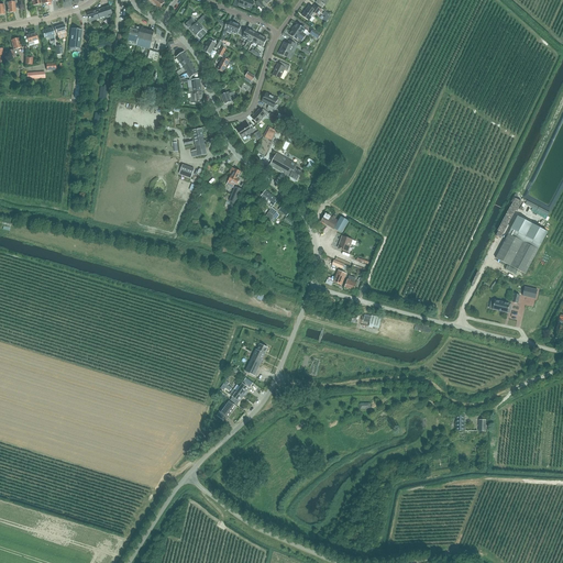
[(147,0),(147,1),(159,9),(165,2),(162,0),(147,0)]
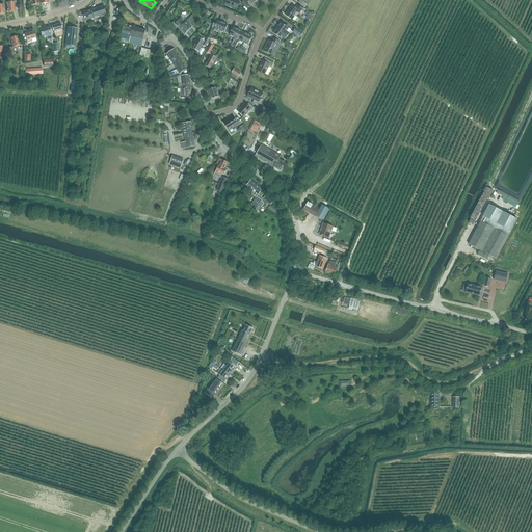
[(229,6),(229,5),(238,9),(240,2),(234,0),(227,0),(225,5),(229,6)]
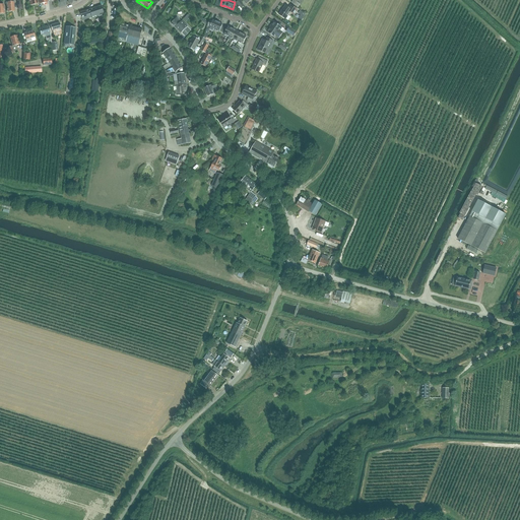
[(285,5),(279,14),(285,19),(290,12),(295,15),(298,10),(291,6),(289,9),(285,5)]
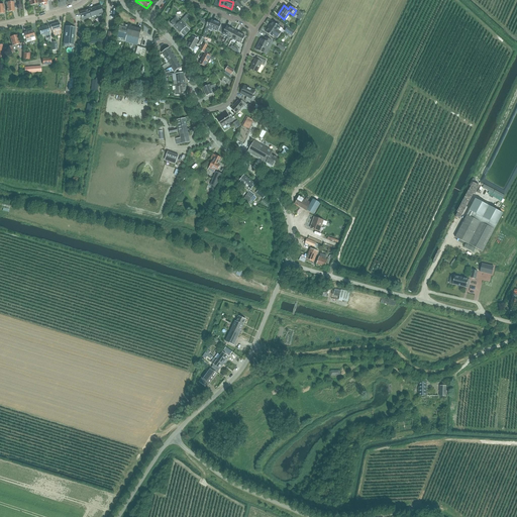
[(101,6),(80,12),(83,20),(92,17),(92,18),(104,14),(101,6)]
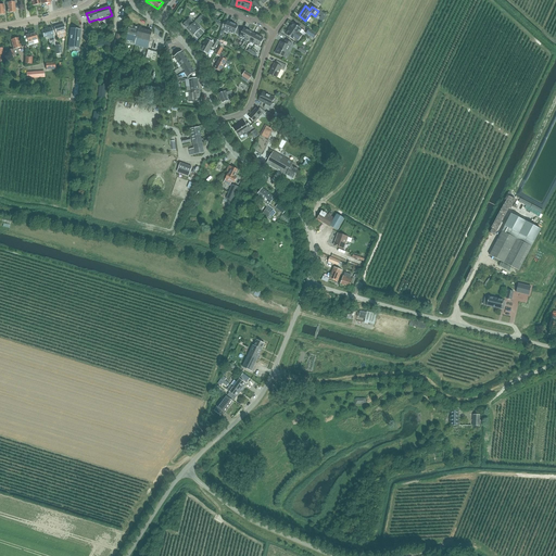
[(194,36),(194,35),(198,39),(204,33),(201,29),(201,28),(194,23),(189,19),(182,25),(194,36)]
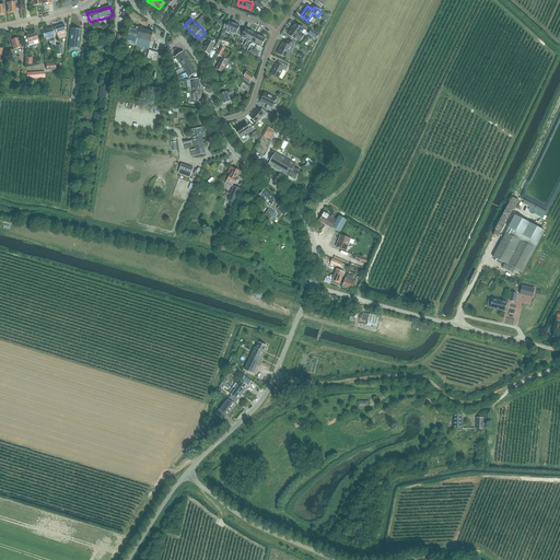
[(231,33),(234,24),(230,22),(229,23),(225,22),(223,30),(225,31),(225,32),(231,34),(231,33)]
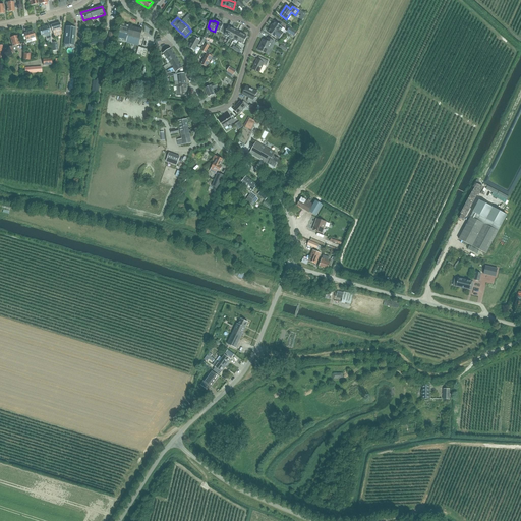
[(272,25),(272,26),(268,33),(275,38),(276,37),(280,39),(284,33),(280,31),(283,27),(275,21),(272,25)]
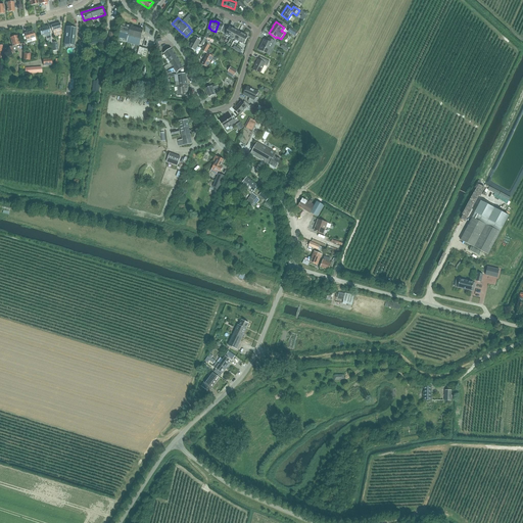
[(51,26),(52,31),(54,37),(61,35),(60,32),(61,32),(60,29),(61,28),(60,22),(51,26)]
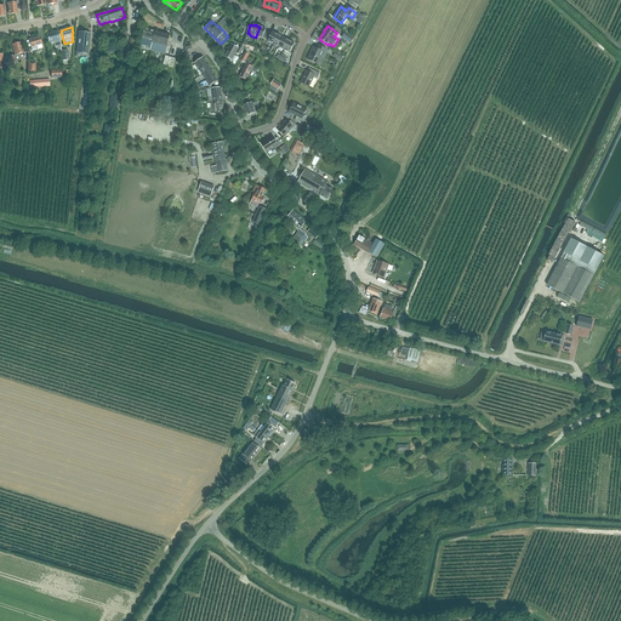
[(266,39),(268,32),(266,30),(266,29),(260,27),(256,36),(262,39),(262,38),(266,39)]
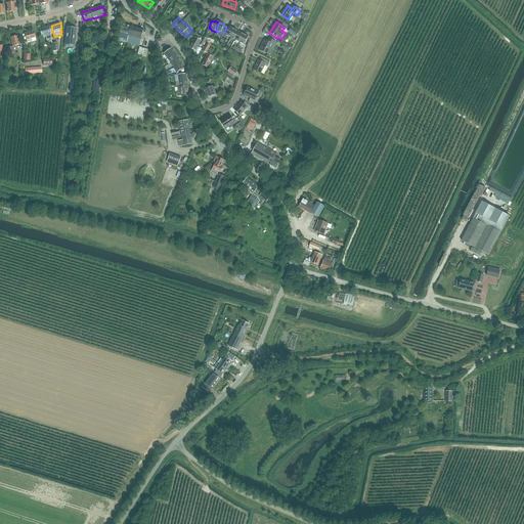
[(120,33),(119,38),(126,40),(126,41),(128,42),(140,45),(141,39),(144,30),(123,24),(120,33)]
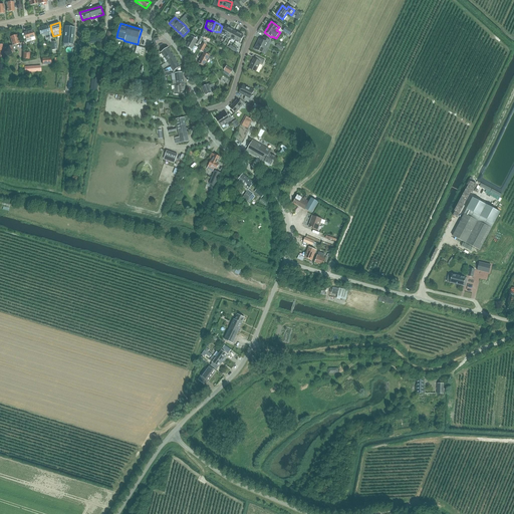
[(48,26),(39,28),(41,37),(45,36),(46,40),(47,43),(51,42),(50,39),(50,38),(49,35),(50,35),(49,33),(50,32),(48,26)]
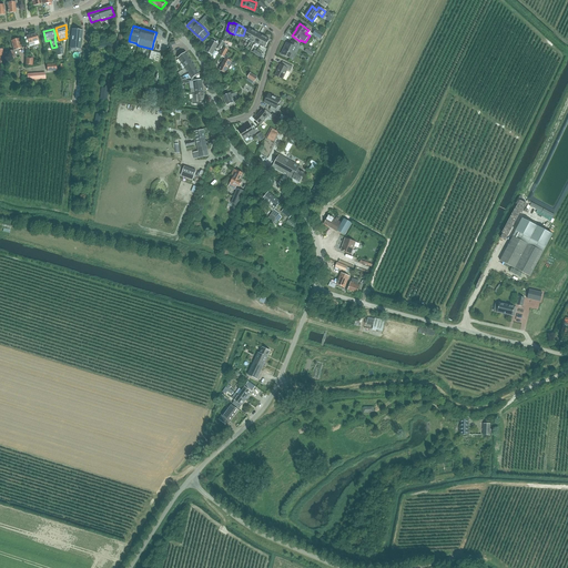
[(250,41),(254,32),(250,29),(249,30),(245,29),(243,36),(245,37),(244,38),(250,41)]
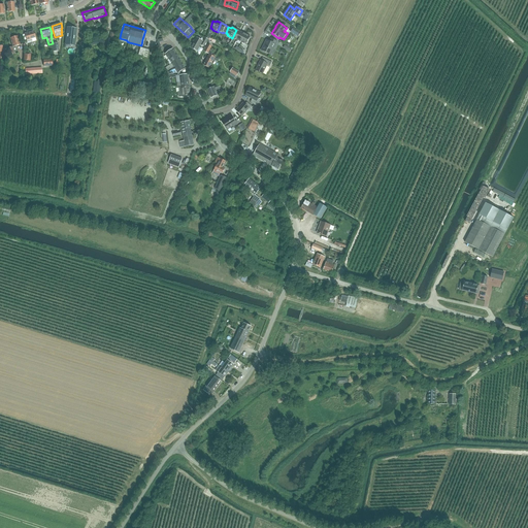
[(74,46),(76,29),(66,28),(65,42),(71,43),(71,45),(74,46)]
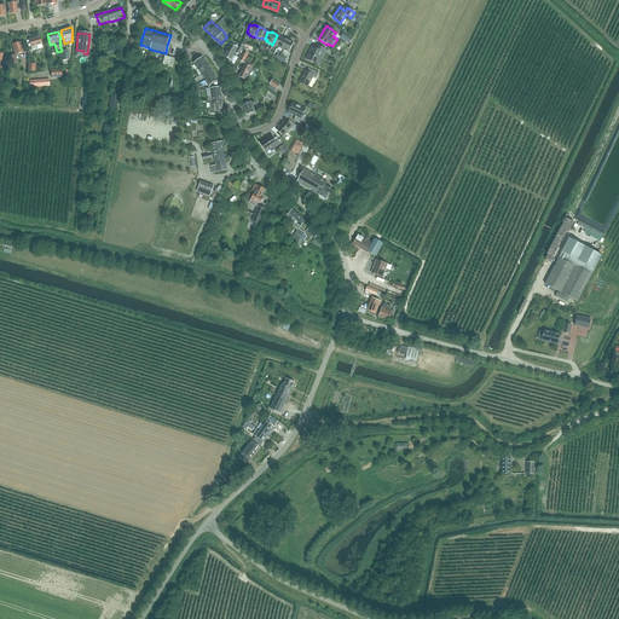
[(353,39),(345,33),(341,38),(350,44),(353,39)]
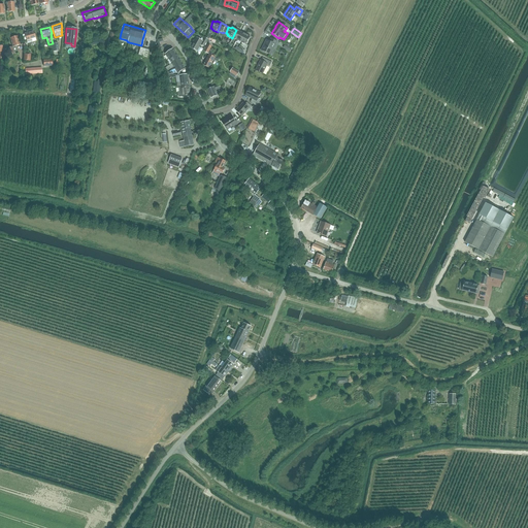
[(237,40),(241,32),(236,30),(232,38),(237,40)]
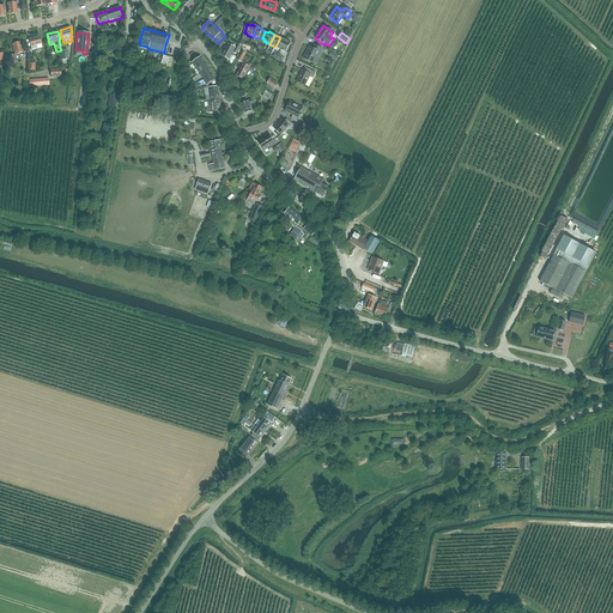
[(29,40),(31,50),(42,48),(41,44),(42,44),(40,36),(29,40)]
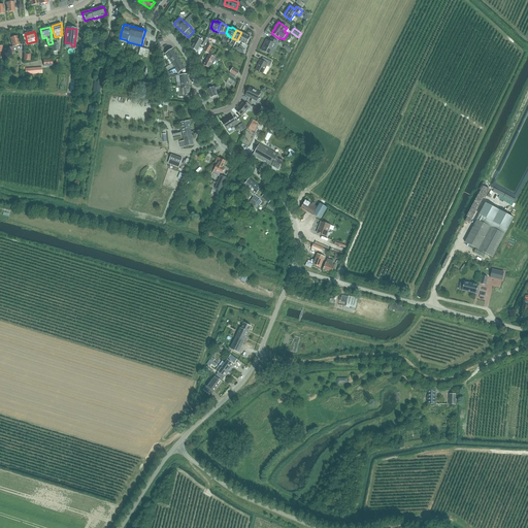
[(241,42),(245,34),(241,32),(237,40),(241,42)]
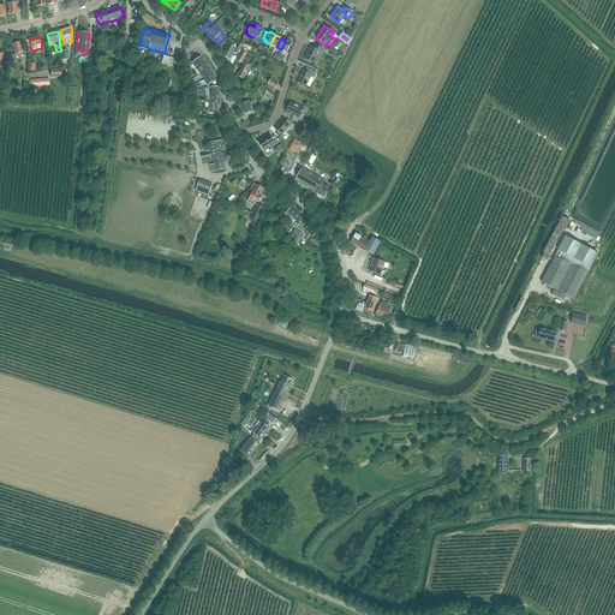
[(292,43),(286,40),(281,49),(287,53),(292,43)]
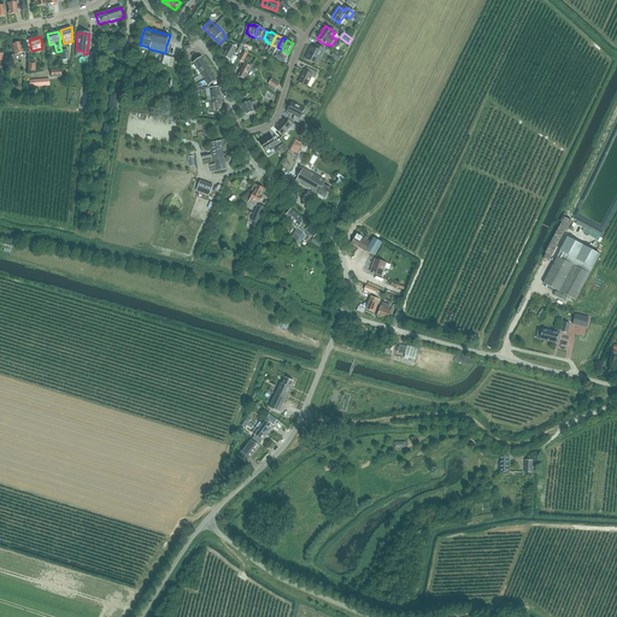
[(11,64),(17,63),(16,60),(21,59),(18,54),(23,52),(21,42),(12,45),(16,54),(10,57),(11,64)]
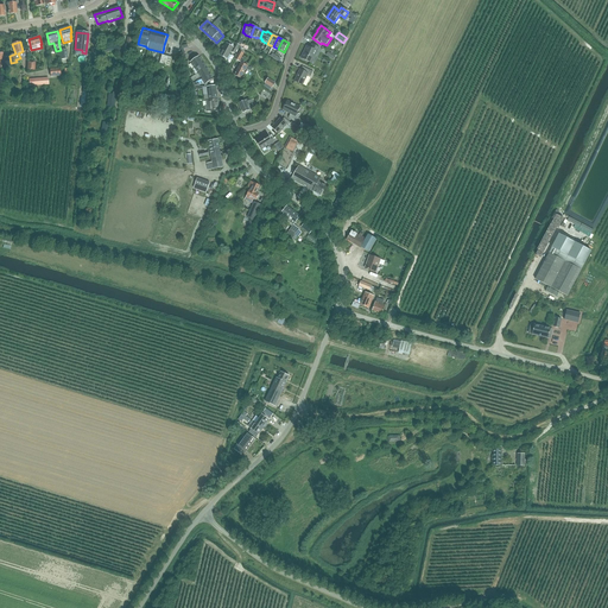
[(223,49),(220,55),(227,59),(232,51),(235,54),(240,45),(236,43),(234,48),(226,43),(223,49)]
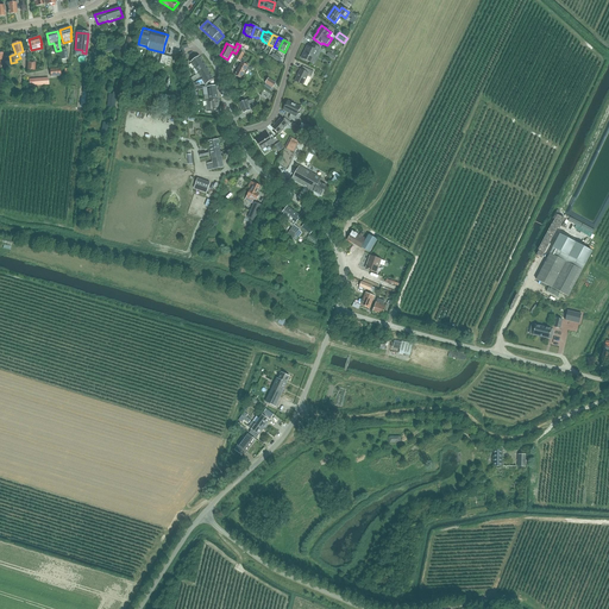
[(312,48),(307,46),(301,58),(313,63),(320,48),(313,44),(312,48)]
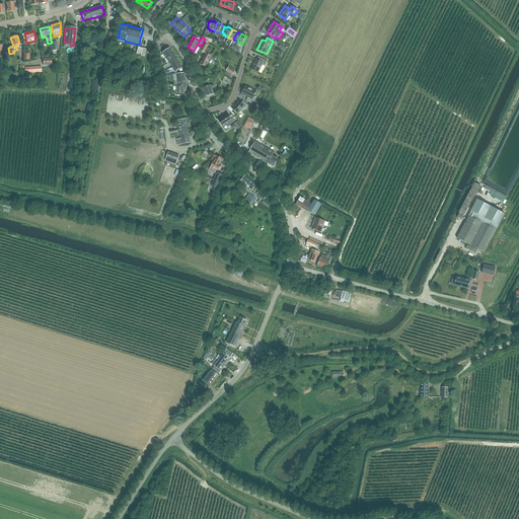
[(166,58),(173,53),(170,48),(162,54),(166,58)]
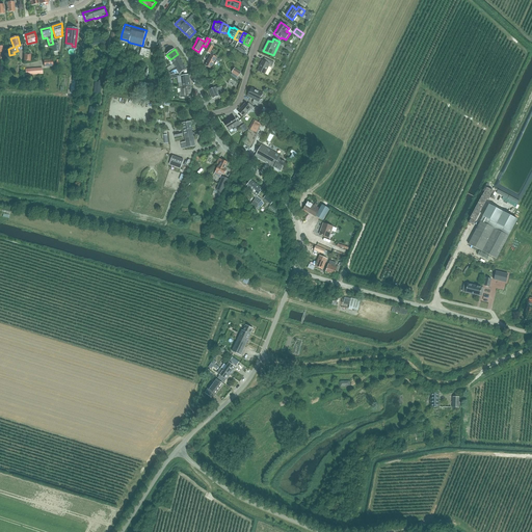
[(174,64),(181,59),(178,54),(170,59),(174,64)]
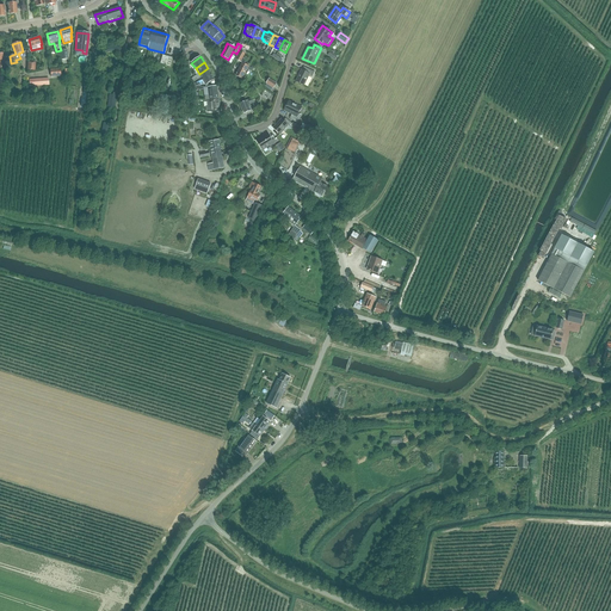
[(242,63),(235,75),(242,79),(250,67),(242,63)]
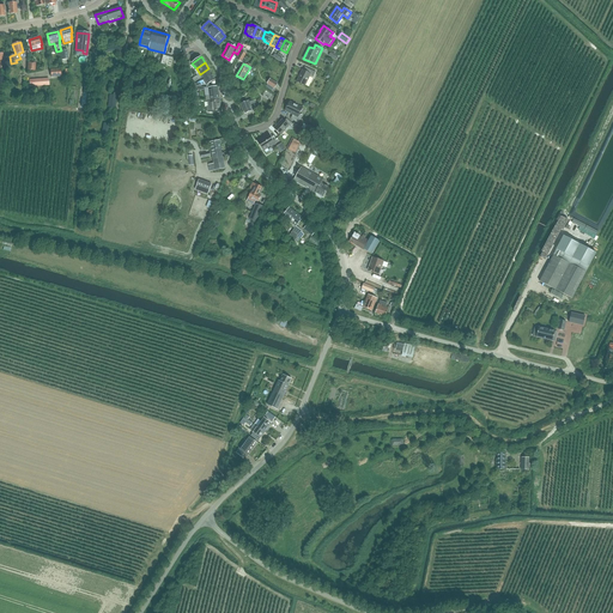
[(303,70),(297,82),(305,86),(310,77),(314,78),(316,72),(305,67),(303,71),(303,70)]
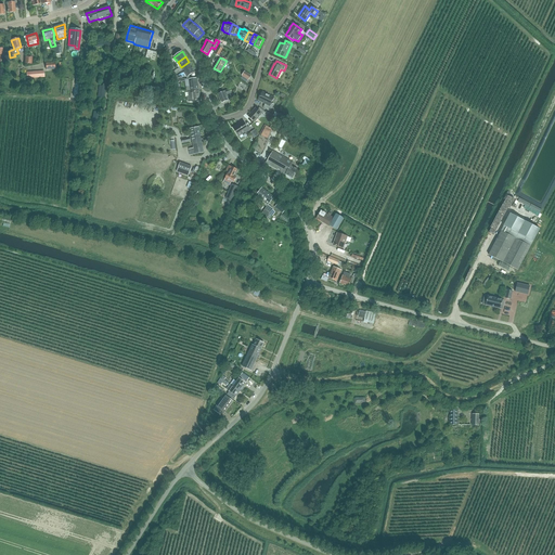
[(192,67),(189,62),(181,67),(184,72),(192,67)]
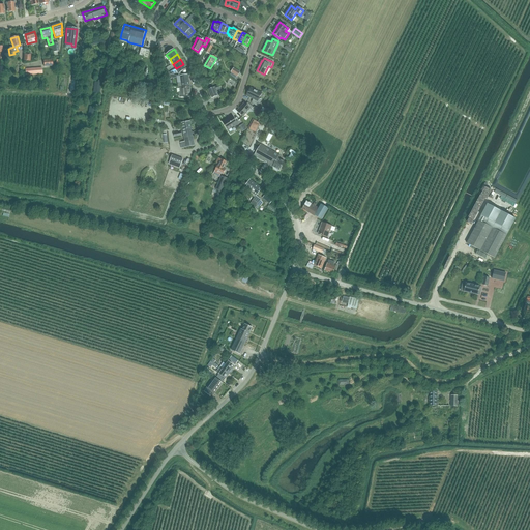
[(186,69),(183,64),(176,68),(175,68),(178,74),(186,69)]
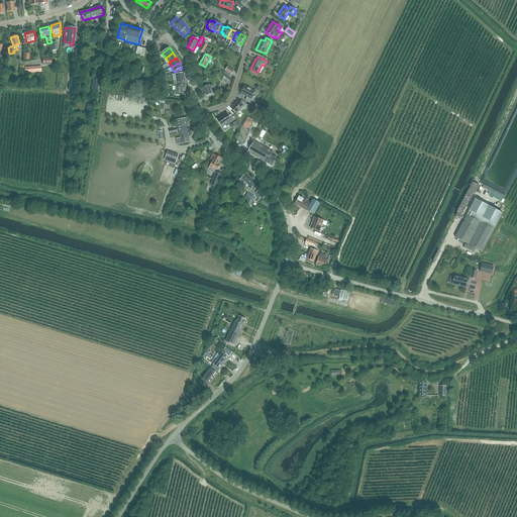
[(225,71),(224,73),(229,77),(231,75),(234,71),(228,67),(225,71)]
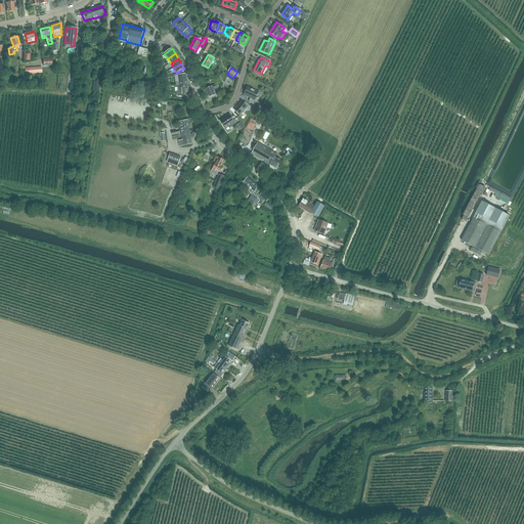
[(179,82),(176,83),(176,86),(188,85),(186,74),(179,75),(179,82)]
